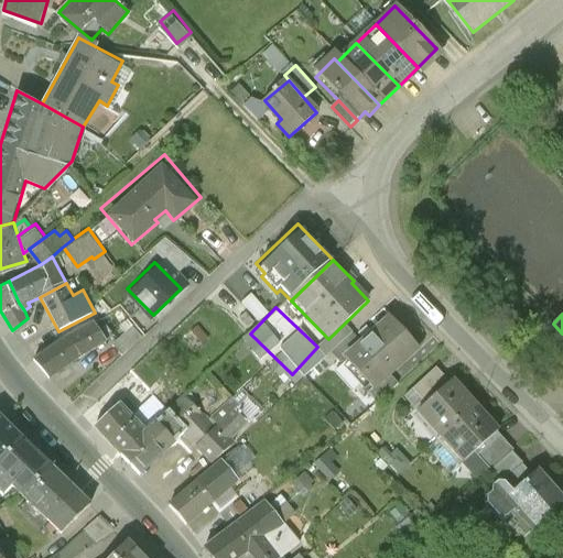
[(421,351),(389,317),(345,358),(378,392),(394,376),(421,351)]
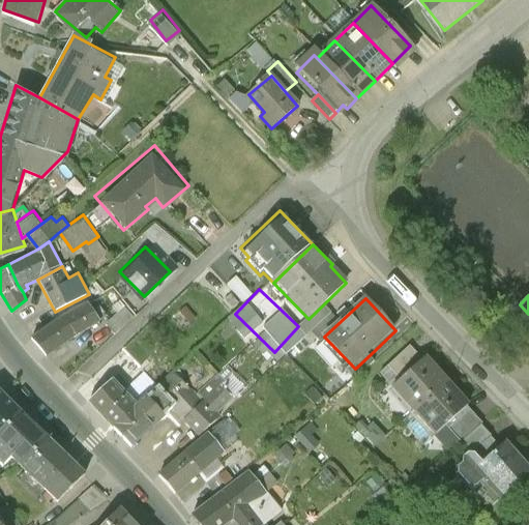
[(100,319),(89,300),(61,316),(33,336),(50,353),(75,334),(80,340),(85,336),(82,329),(100,319)]
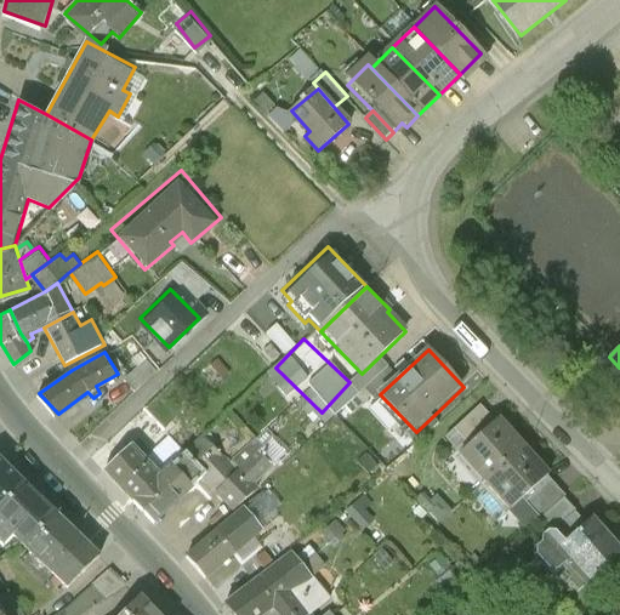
[(135,359),(140,364),(147,357),(146,356),(143,352),(135,359)]
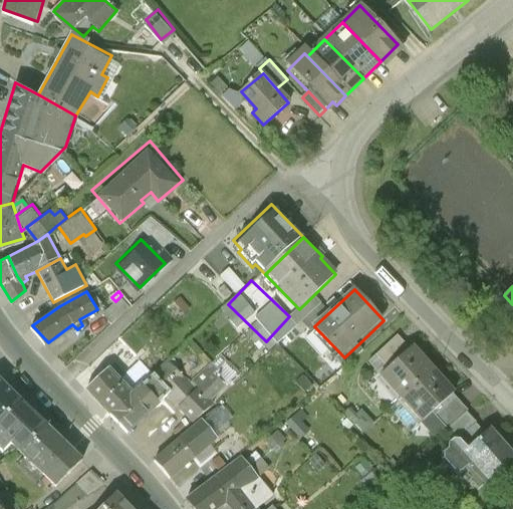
[(115,301),(102,312),(110,321),(130,304),(122,297),(121,295),(115,301)]
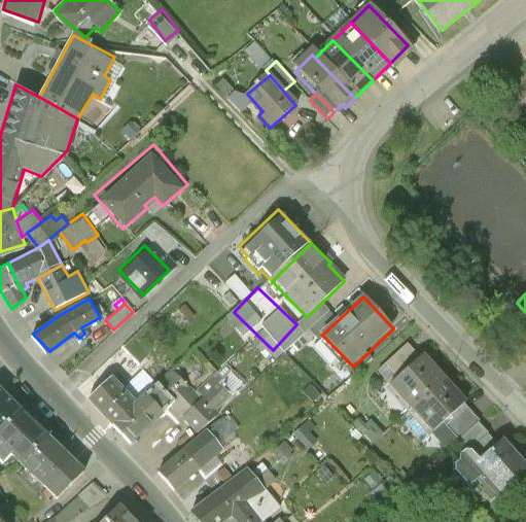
[(381,369),(391,379),(417,355),(407,344),(381,369)]
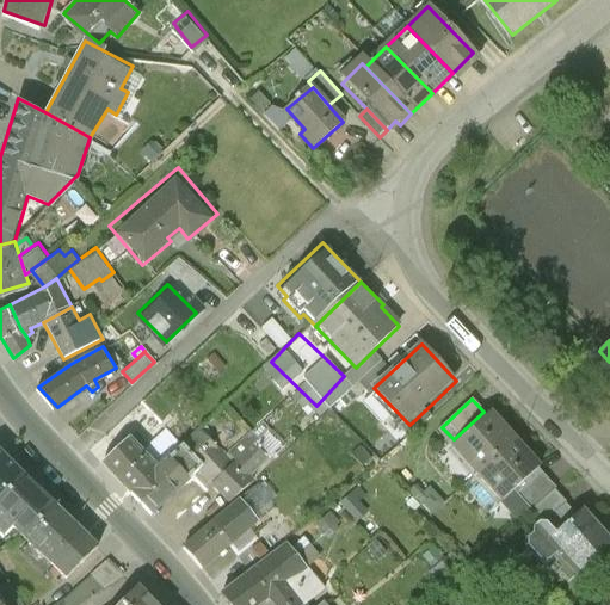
[(516,433),(491,406),(484,412),(454,439),(450,443),(476,470),(516,433)]
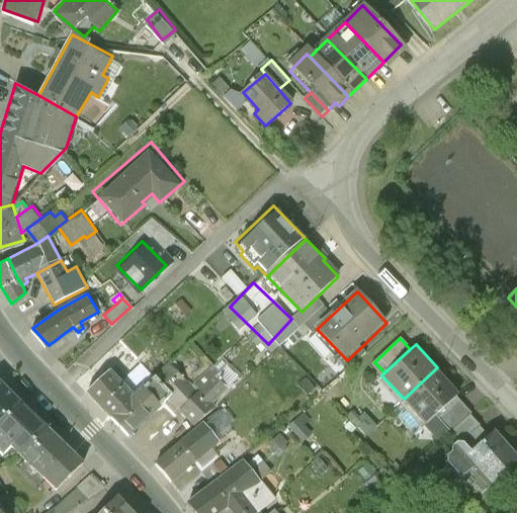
[(370,354),(362,346),(347,360),(355,369),(370,354)]
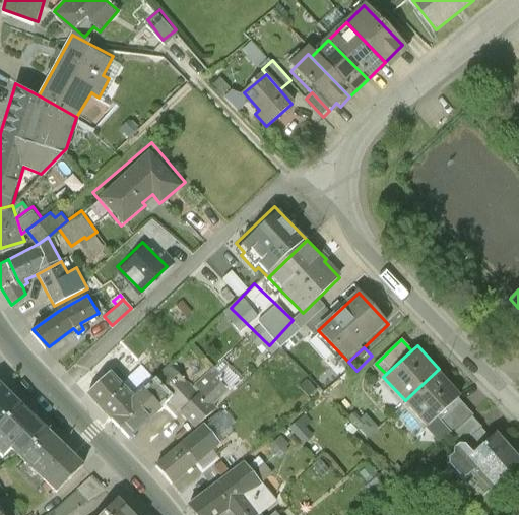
[(203,389),(199,394),(209,404),(231,384),(213,366),(196,382),(203,389)]
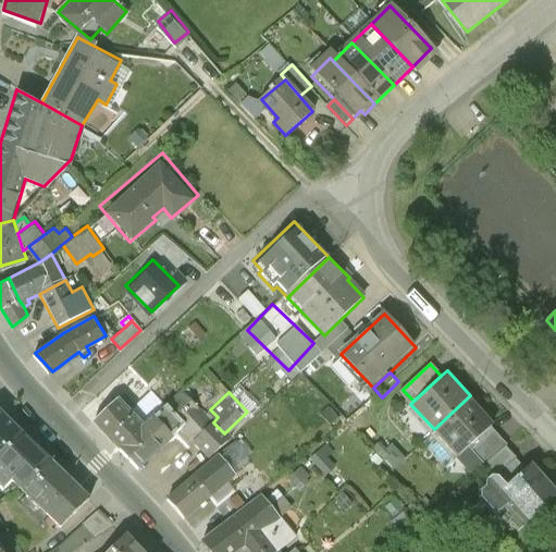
[(144,420),(118,393),(94,416),(120,443),(144,420)]
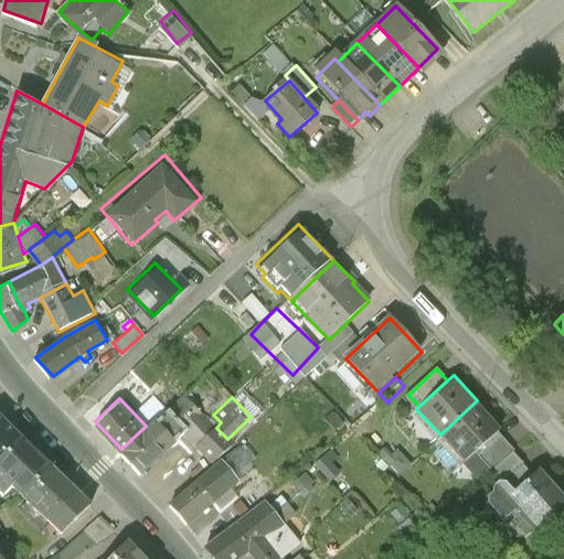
[(502,427),(477,400),(440,434),(465,461),(477,450),(498,431),(502,427)]
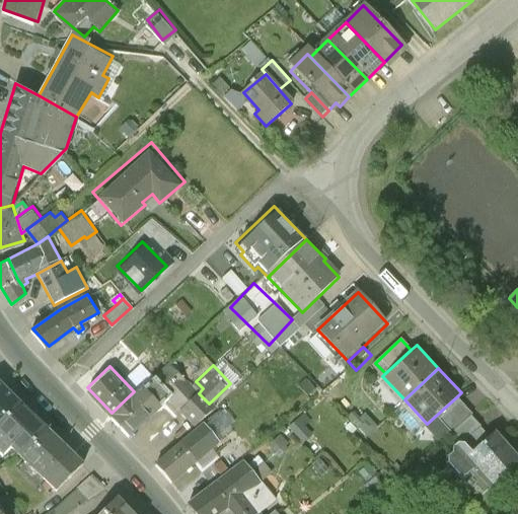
[(144,387),(157,401),(165,393),(169,390),(156,377),(144,387)]
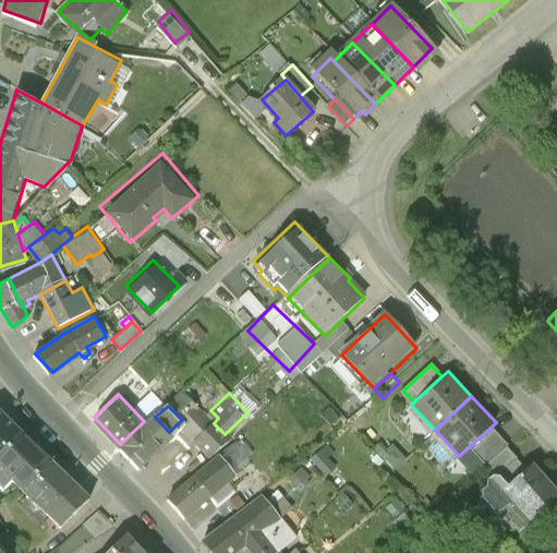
[(182,420),(178,423),(195,441),(214,423),(196,406),(182,420)]
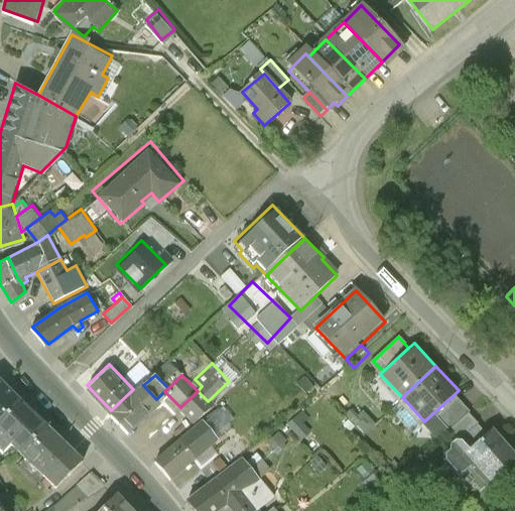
[(0,429),(27,403),(0,376),(0,429)]
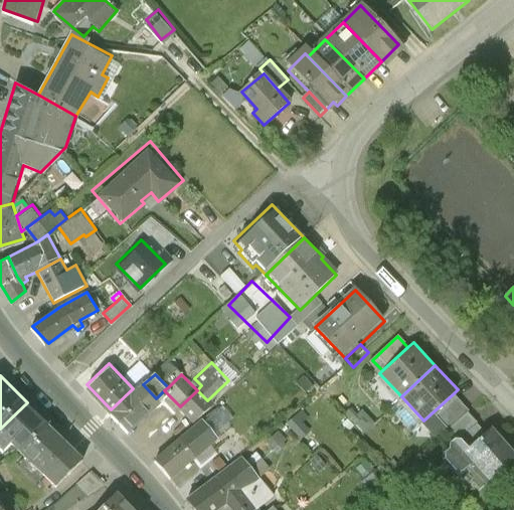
[(136,391),(133,388),(111,409),(129,430),(159,401),(156,398),(143,384),(136,391)]
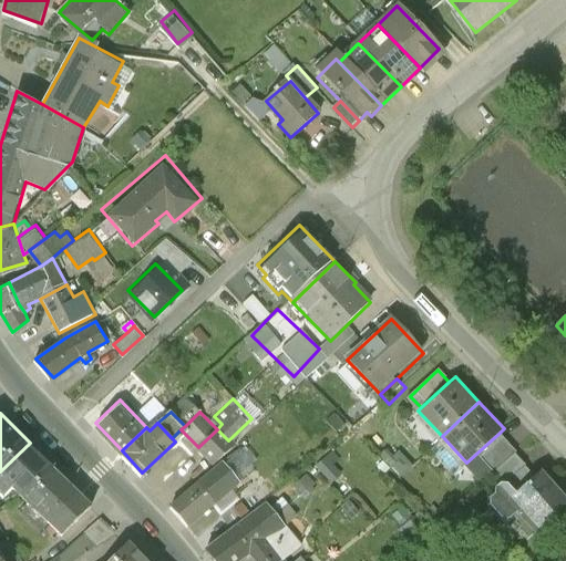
[(217,429),(198,447),(215,464),(234,446),(228,440),(217,429)]
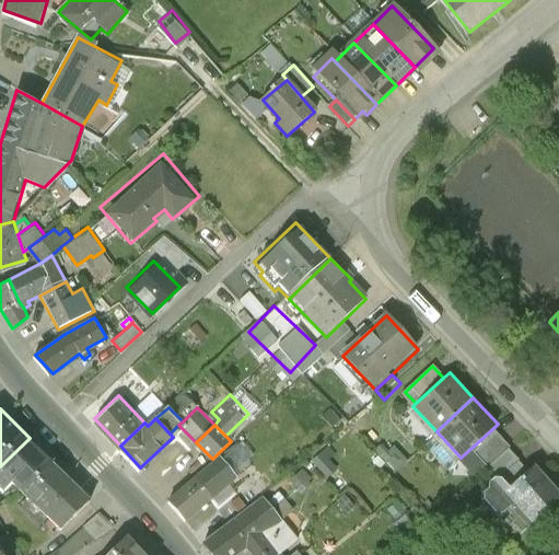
[(489,464),(509,444),(493,428),(473,447),(489,464)]
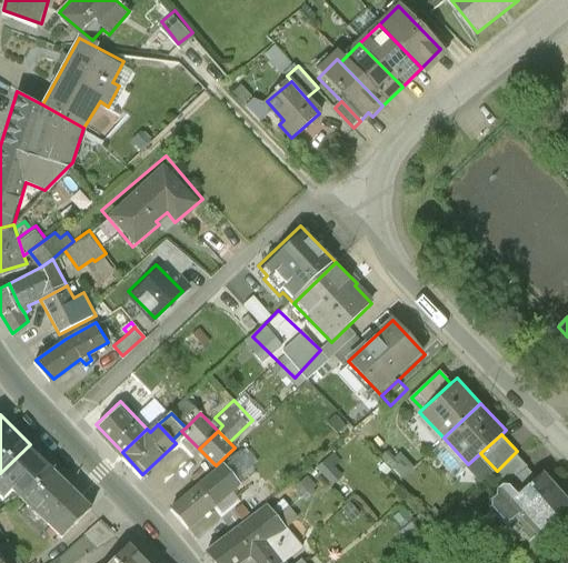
[(28,505),(59,475),(30,444),(0,473),(0,495),(5,501),(15,492),(28,505)]
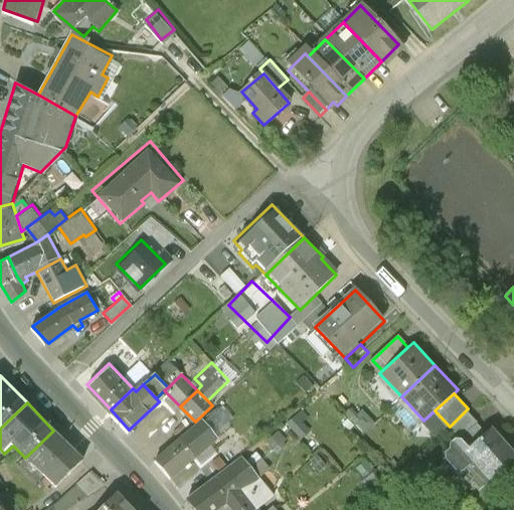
[(304,406),(288,420),(300,435),(308,428),(301,419),(309,412),(304,406)]
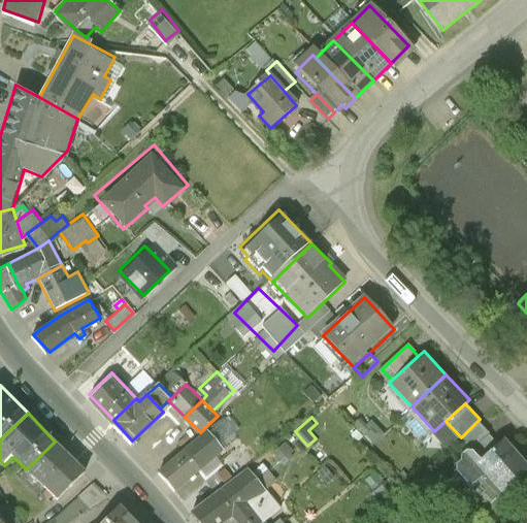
[(222,418),(205,431),(220,449),(236,435),(222,418)]
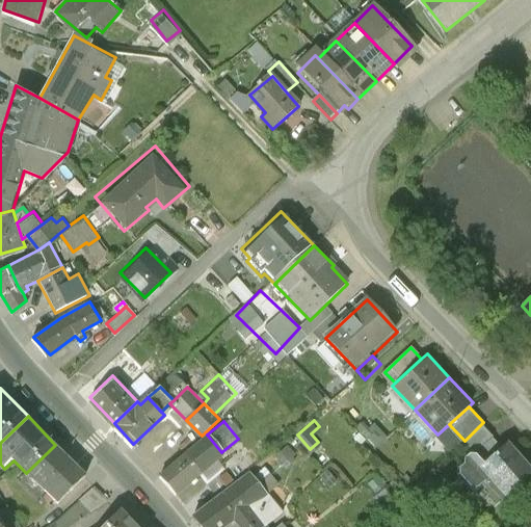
[(489,460),(505,446),(483,422),(465,441),(473,450),(481,451),(489,460)]
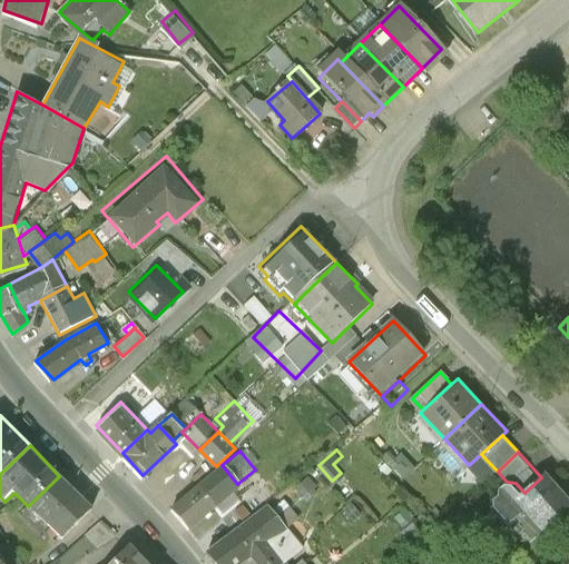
[(237,484),(222,465),(172,505),(189,526),(239,486),(237,484)]
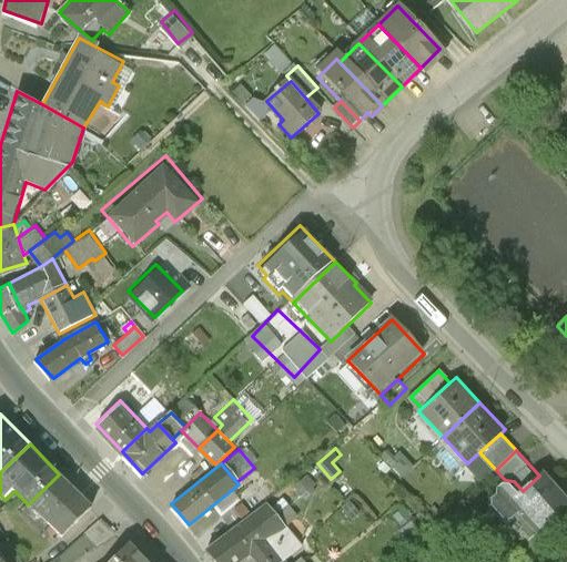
[(566,493),(545,470),(539,476),(523,491),(514,481),(505,480),(498,483),(497,492),(493,497),(493,503),(513,523),(523,513),(538,530),(566,503),(566,493)]
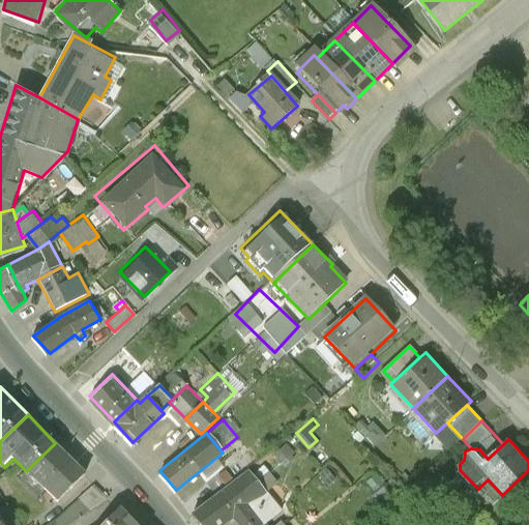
[(85,474),(55,443),(26,471),(20,476),(38,496),(47,487),(59,499),(85,474)]
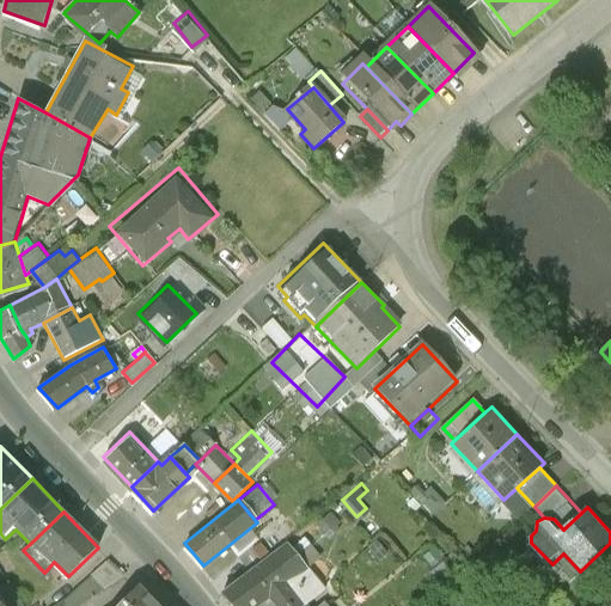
[(327,588),(287,539),(222,591),(234,605),(251,605),(270,592),(281,605),(310,605),(309,603),(327,588)]
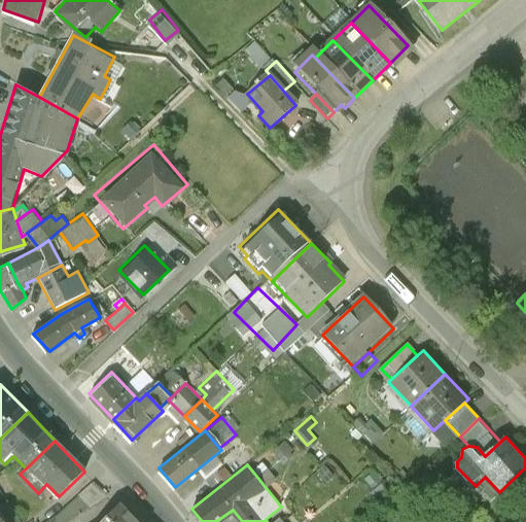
[(62,507),(57,498),(37,511),(42,519),(62,507)]
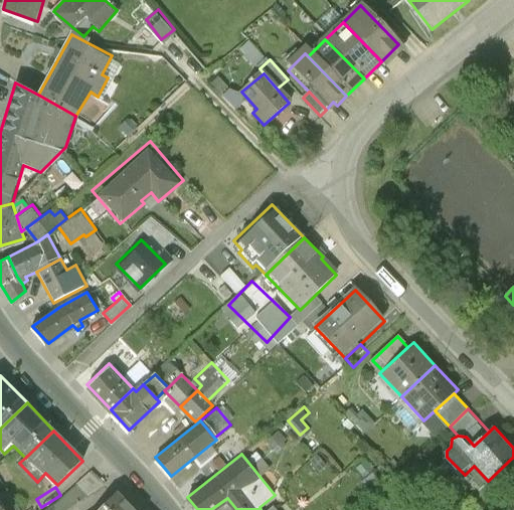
[(137,509),(121,494),(102,509),(137,509)]
